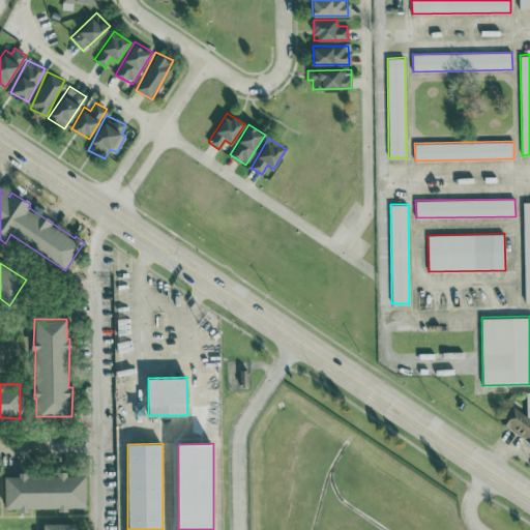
[(85,474),(67,475),(67,471),(57,471),(57,474),(4,475),(4,509),(59,508),(86,508),(85,474)]
